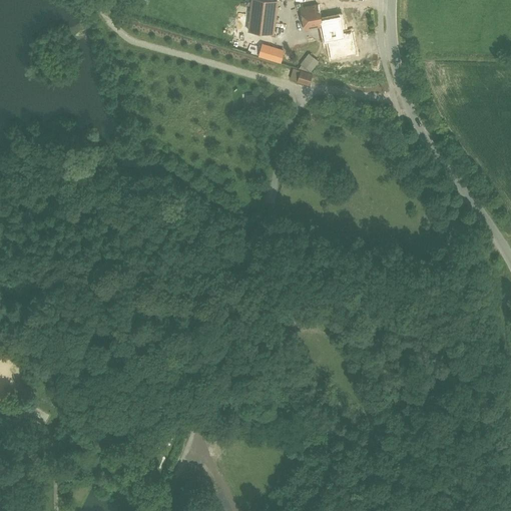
[(276,2),(252,0),(250,0),(249,16),(274,19),(276,2)]
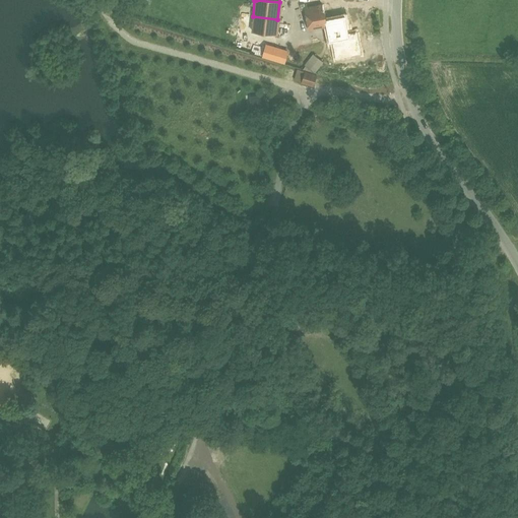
[(322,6),(304,10),(308,31),(324,28),(323,22),(325,22),(325,19),(322,6)]
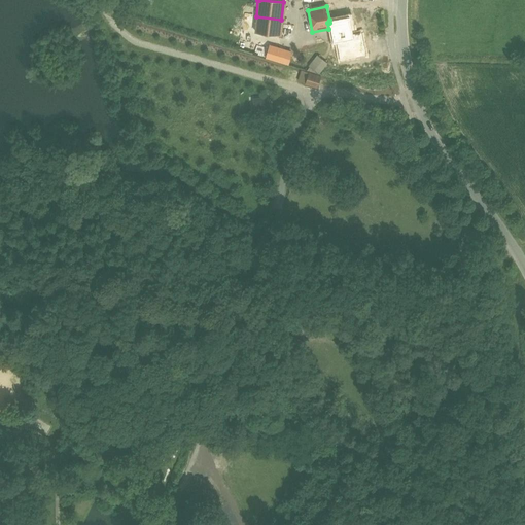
[(281,20),(256,16),(254,34),(279,37),(281,20)]
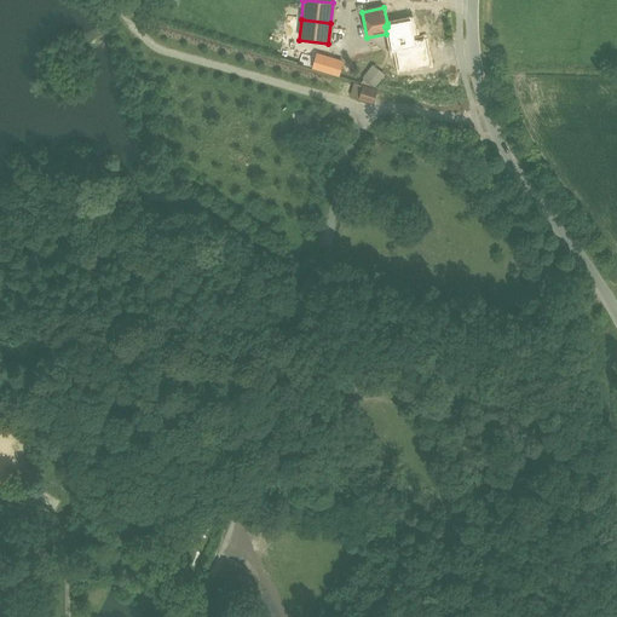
[(410,19),(387,23),(387,27),(385,27),(386,34),(390,55),(392,53),(416,48),(415,40),(410,19)]
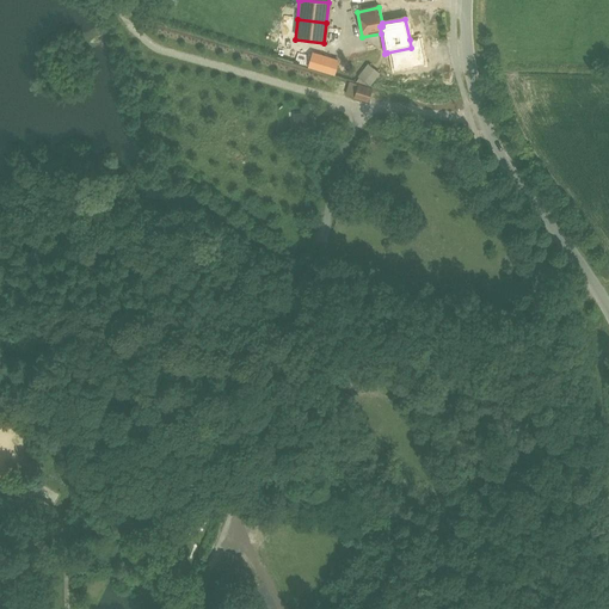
[(411,48),(387,53),(392,74),(424,67),(419,38),(410,40),(411,48)]
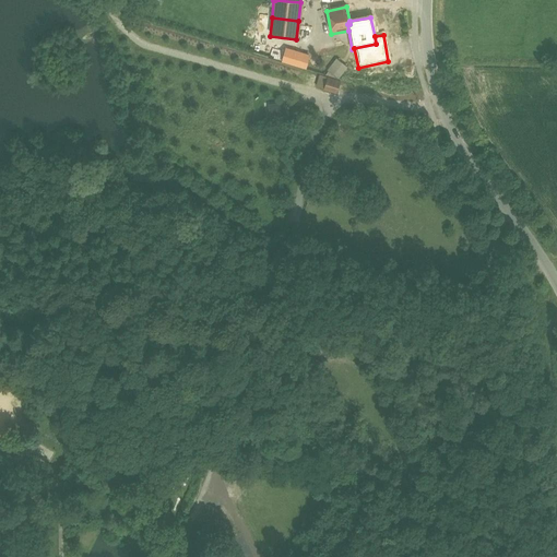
[(307,58),(285,50),(281,62),(304,69),(307,58)]
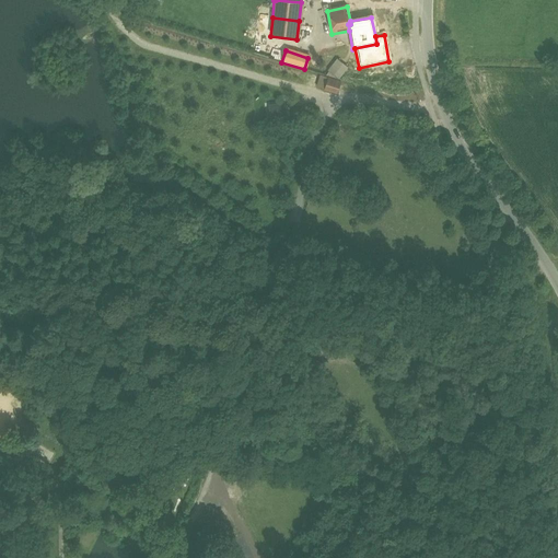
[(336,60),(326,72),(337,81),(347,69),(336,60)]
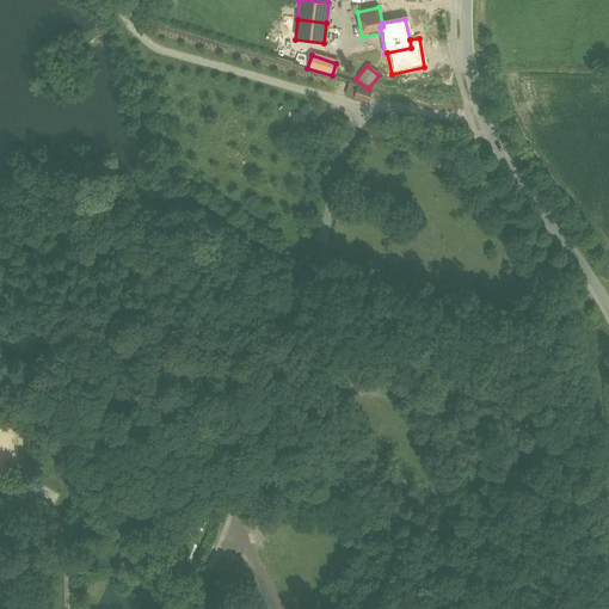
[(370,91),(356,87),(352,99),(365,104),(370,91)]
